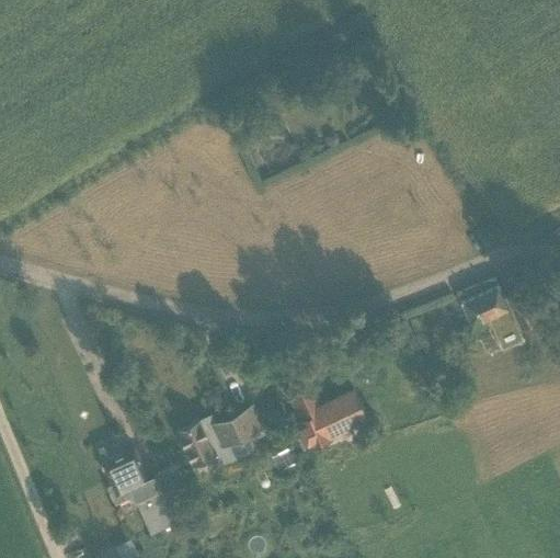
[(494,333),(517,328),(518,330),(539,321),(525,289),(503,298),(499,288),(461,305),(472,329),(477,338),(493,331),(494,333)]
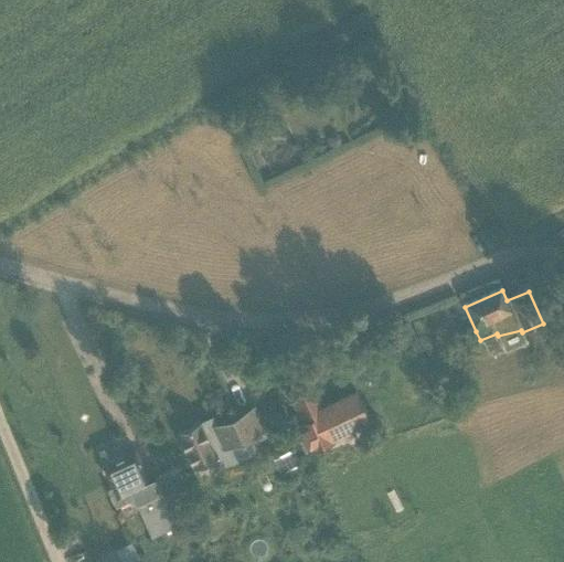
[(467,351),(478,346),(470,330),(460,336),(467,351)]
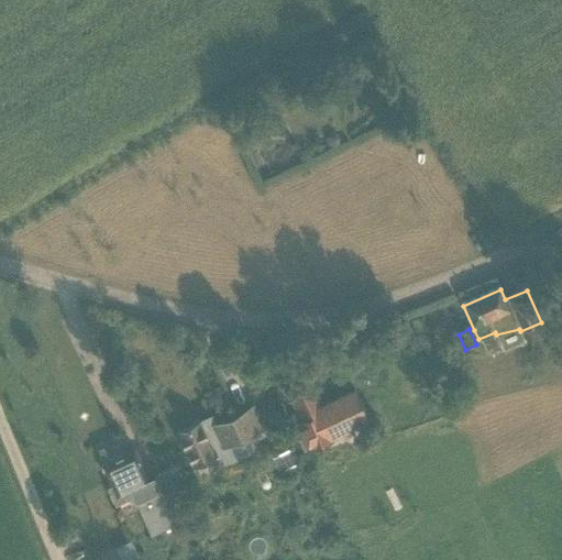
[(425,363),(425,364),(430,374),(441,369),(436,357),(425,363)]
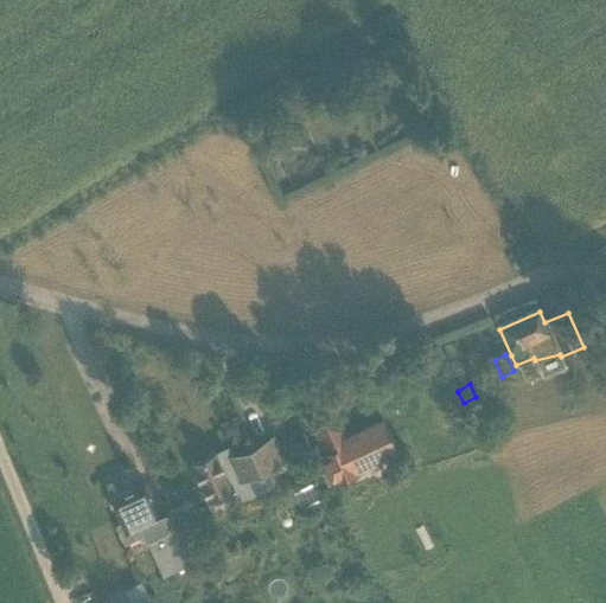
[(292,415),(285,399),(268,408),(275,423),(292,415)]
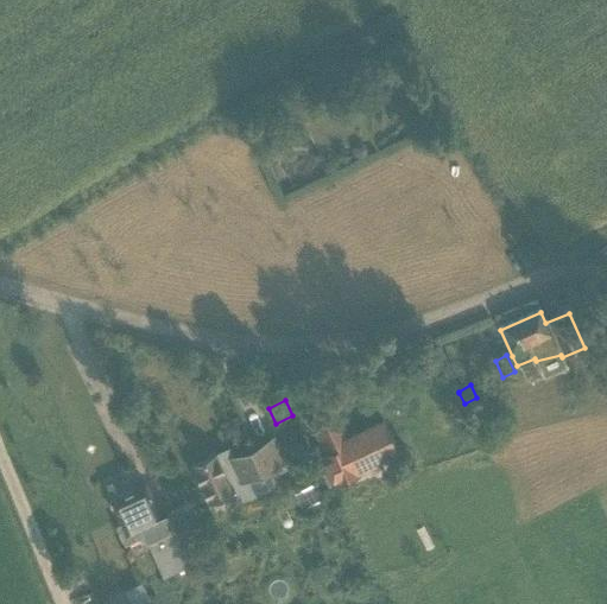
[(348,438),(340,420),(313,433),(324,457),(317,461),(332,489),(398,458),(381,423),(348,438)]
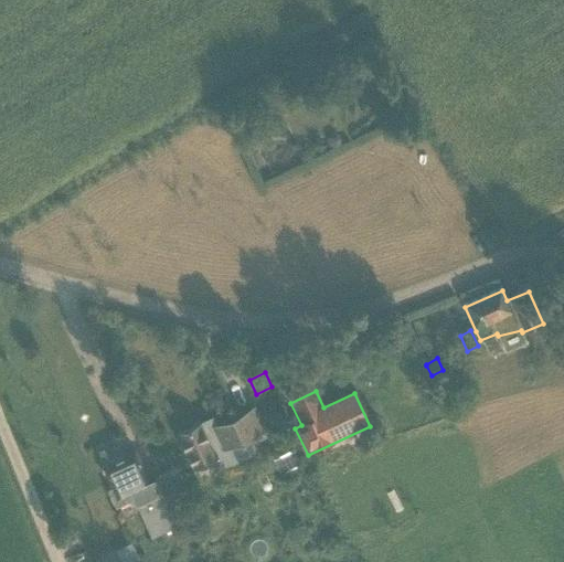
[(247,441),(266,432),(256,409),(209,431),(215,445),(211,447),(201,425),(178,435),(194,472),(210,464),(213,470),(226,467),(240,464),(254,456),(247,441)]
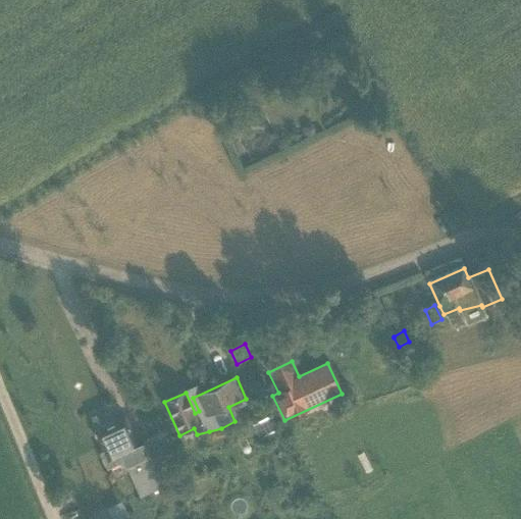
[(259,440),(275,436),(271,416),(255,419),(259,440)]
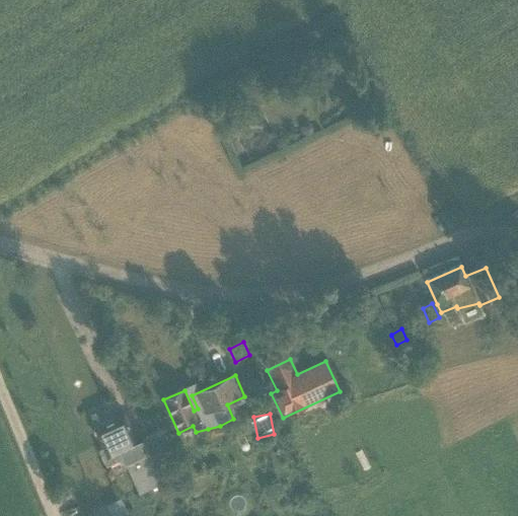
[(146,439),(137,443),(125,417),(94,431),(104,451),(99,453),(106,468),(123,461),(139,496),(167,483),(146,439)]
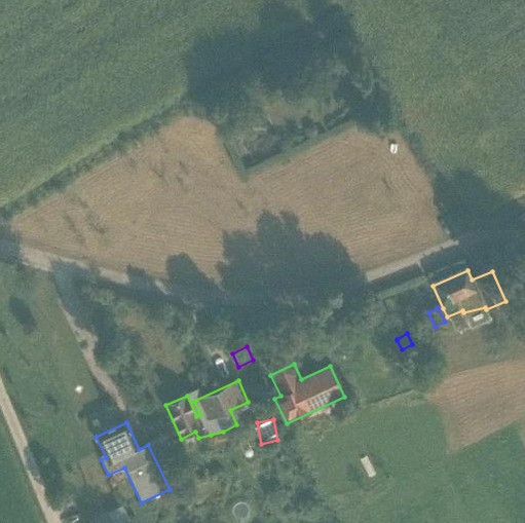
[(177,454),(166,435),(149,443),(158,462),(177,454)]
